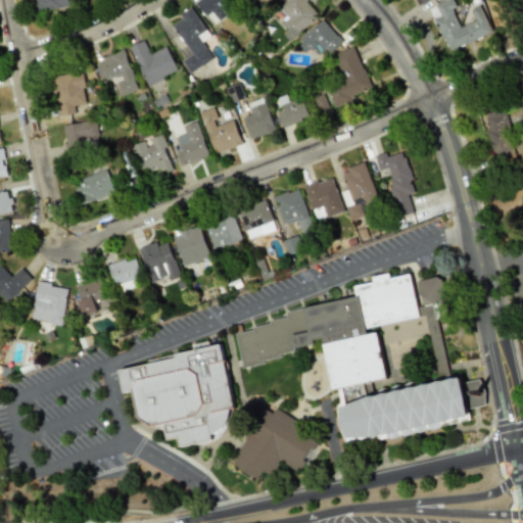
[(34,0),(36,11),(66,7),(64,0),(34,0)]
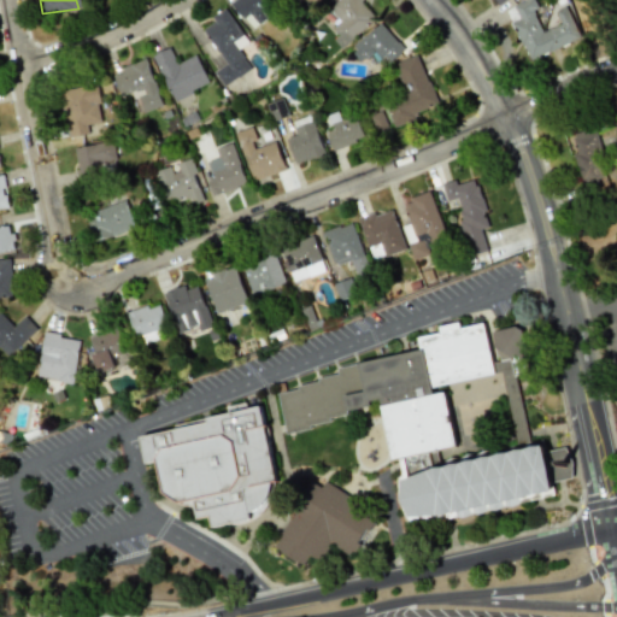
[(266,17),(260,10),(271,0),(233,0),(230,3),(252,29),(266,17)]
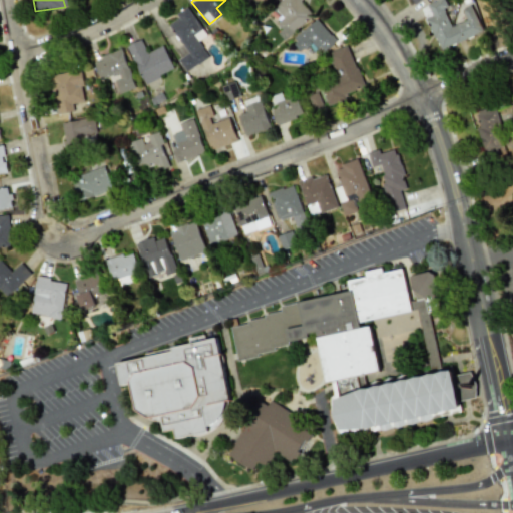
[(280,0),(273,7),(282,17),(274,25),(285,38),(313,13),(300,0),(280,0)]
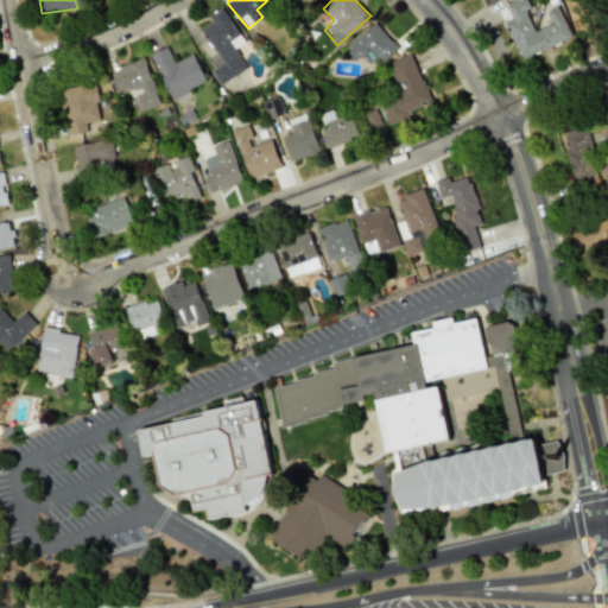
[(520,59),(568,38),(559,20),(533,31),(524,10),(529,7),(525,0),(515,0),(498,8),(520,59)]
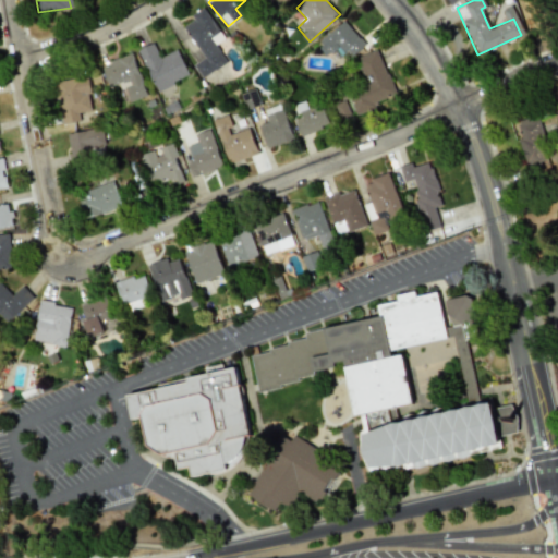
[(204,57),(193,64),(202,77),(226,61),(215,44),(223,38),(203,7),(190,15),(193,20),(183,26),(204,57)]
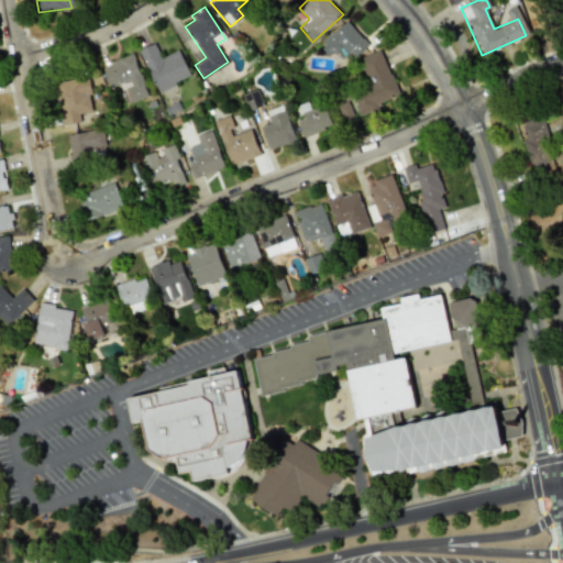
[(318,43),(328,55),(342,45),(352,57),(367,45),(348,20),(318,43)]
